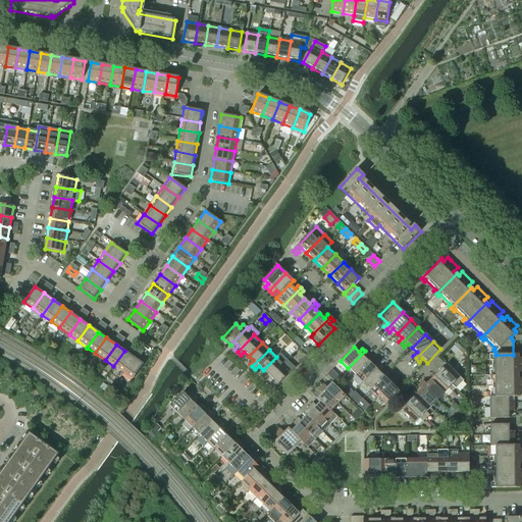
[(123,373),(134,358),(124,351),(113,366),(123,373)]
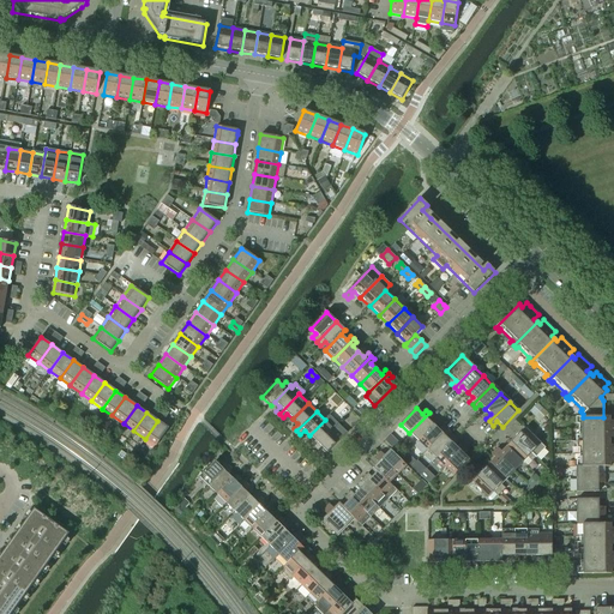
[(419,441),(434,426),(428,421),(433,416),(429,413),(409,433),(419,441)]
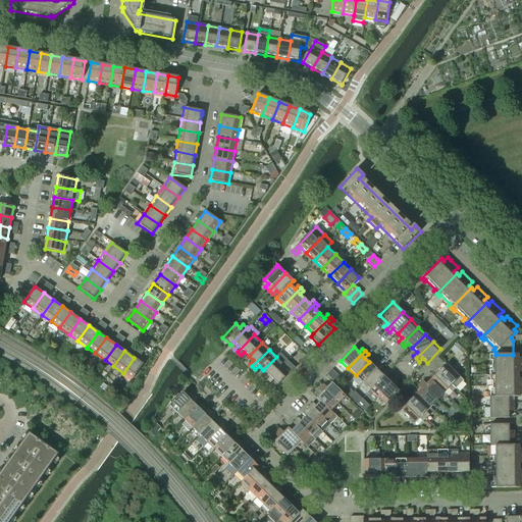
[(267,381),(288,361),(279,353),(276,357),(263,370),(268,375),(264,378),(267,381)]
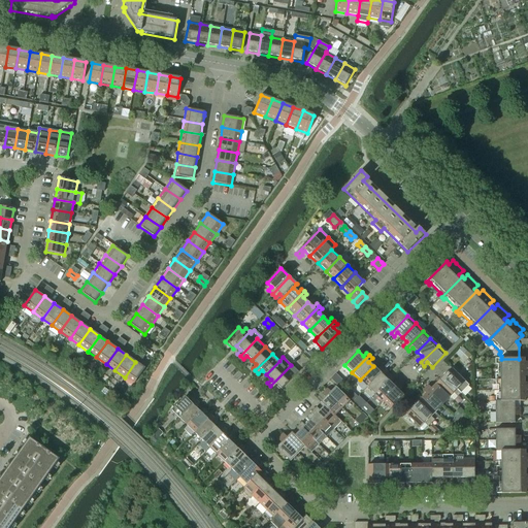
[(527,376),(527,362),(524,362),(524,359),(519,359),(501,359),(495,359),(495,363),(497,363),(497,376),(495,376),(495,380),(524,380),(524,377),(527,376)]
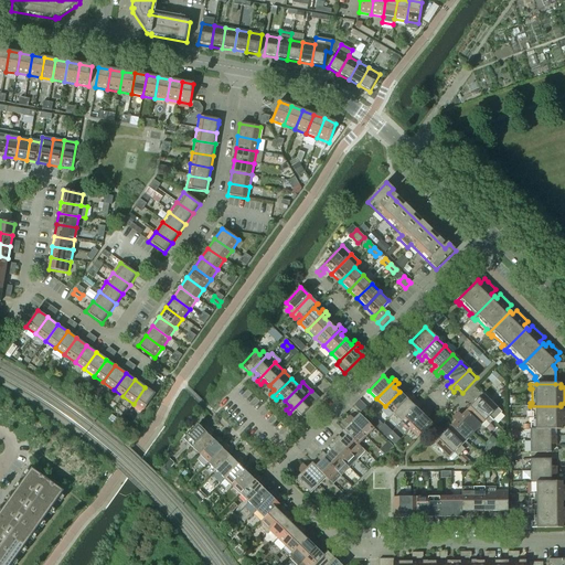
[(144,411),(156,394),(145,387),(134,404),(144,411)]
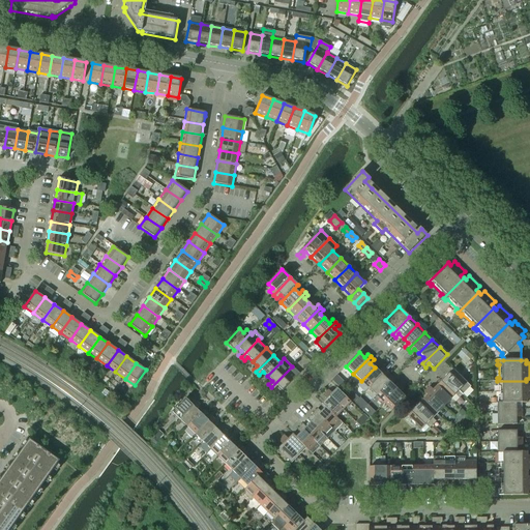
[(283,391),(296,378),(299,374),(292,366),(271,387),(274,389),(277,386),(283,391)]
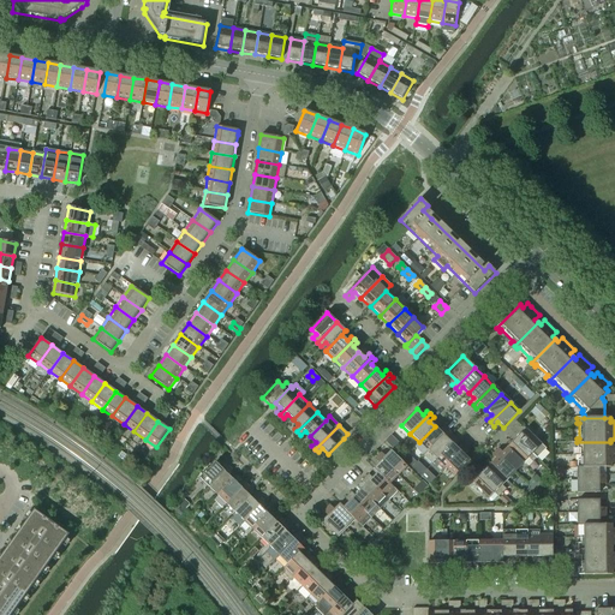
[(428,451),(448,431),(445,428),(440,431),(435,427),(419,442),(428,451)]
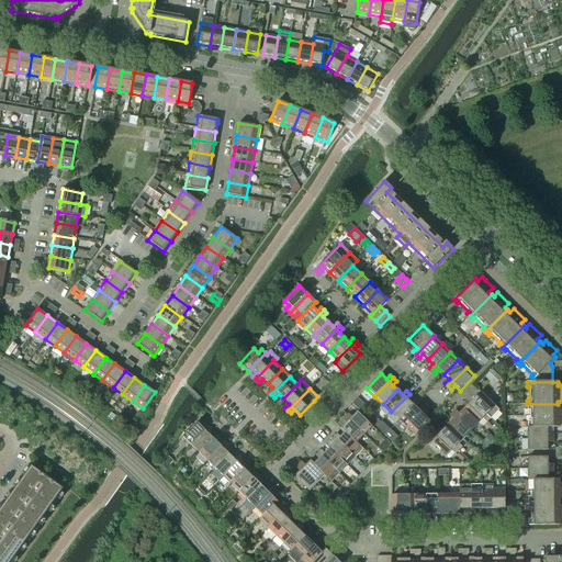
[(498,411),(480,393),(472,402),(490,419),(498,411)]
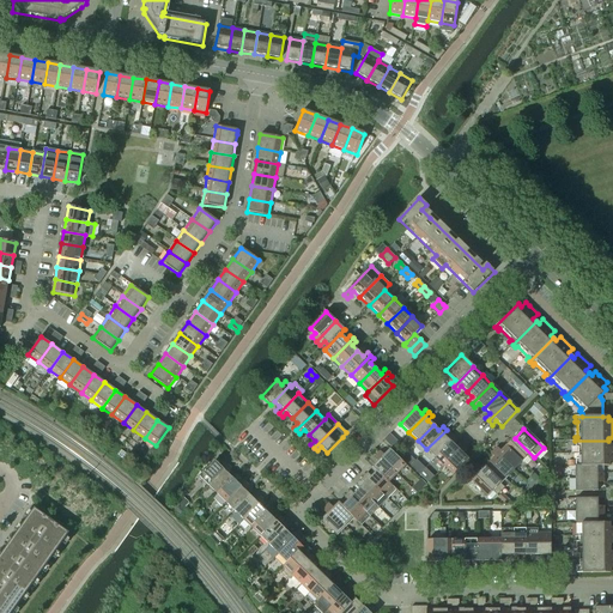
[(436,459),(451,442),(445,437),(449,432),(447,430),(426,449),(436,459)]
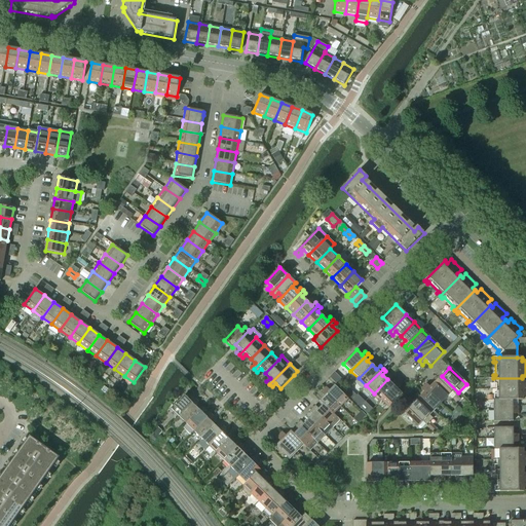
[(458,392),(442,376),(435,383),(448,397),(452,392),(455,396),(458,392)]
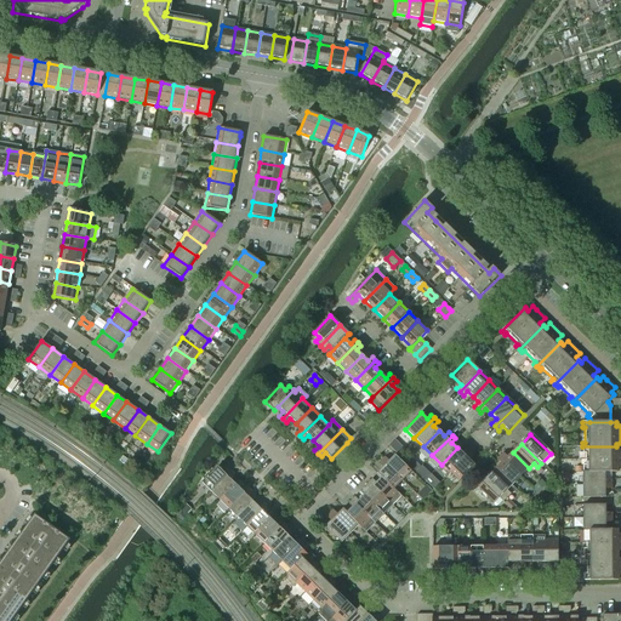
[(620,450),(616,451),(616,446),(582,446),(582,451),(585,451),(586,468),(582,468),(582,472),(605,472),(605,473),(617,473),(617,468),(620,467),(620,450)]
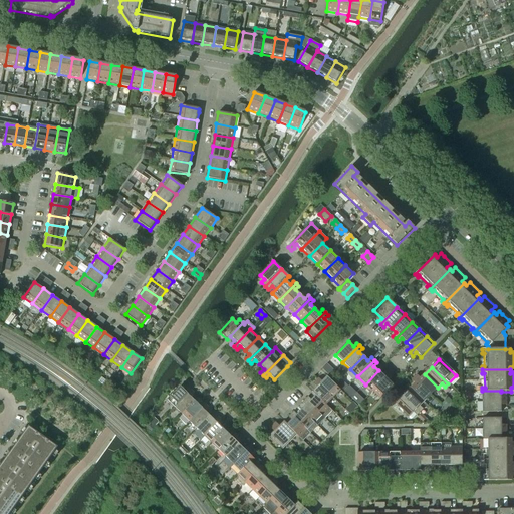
[(372,392),(389,374),(386,371),(382,375),(378,370),(365,384),(372,392)]
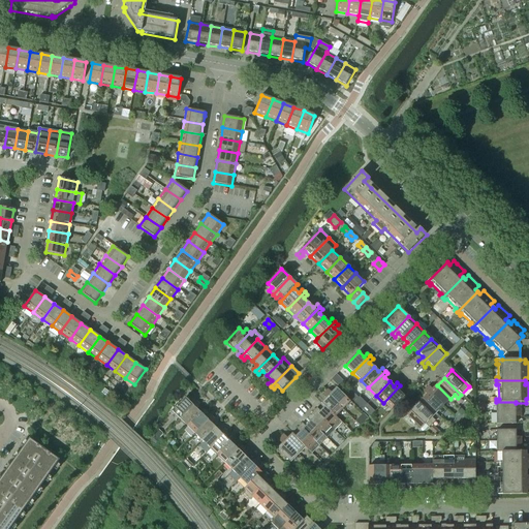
[(391,410),(404,397),(400,392),(403,389),(400,385),(383,403),(391,410)]
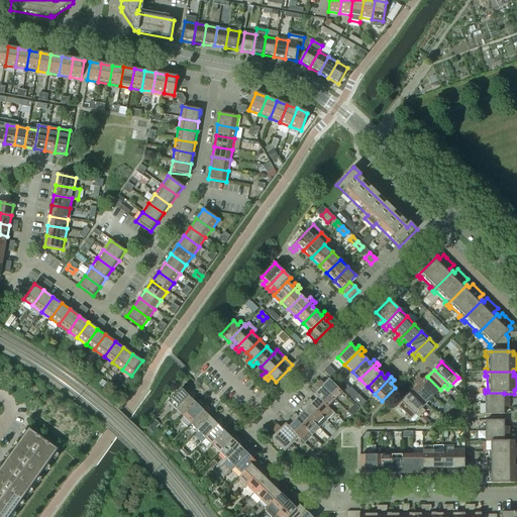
[(440,390),(427,377),(422,381),(419,378),(416,381),(433,397),(440,390)]
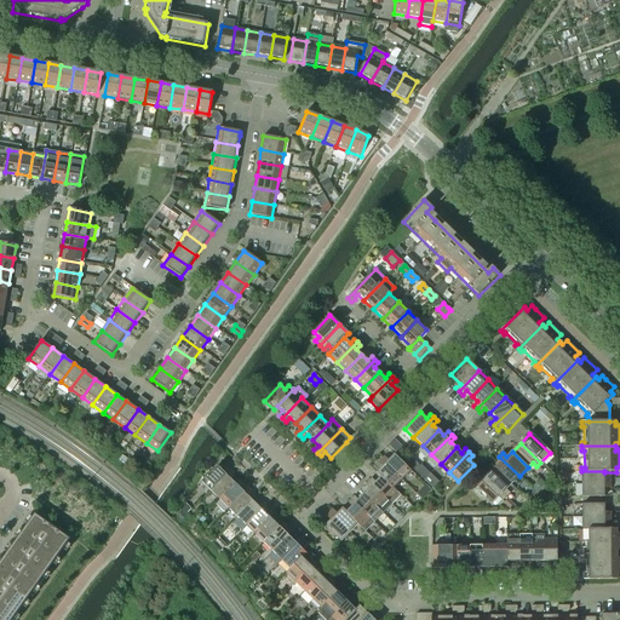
[(411,471),(395,455),(389,461),(384,457),(382,460),(401,480),(411,471)]
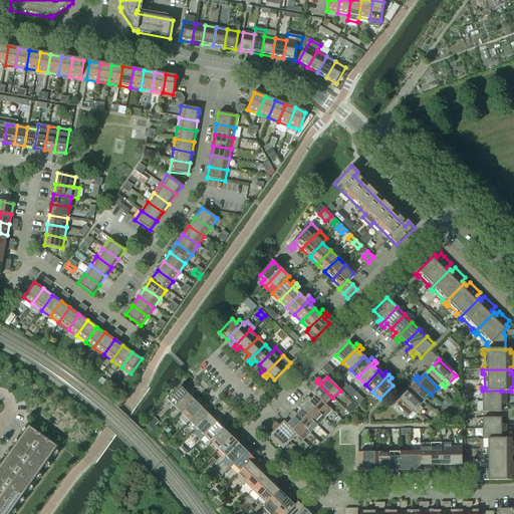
[(431,395),(414,378),(411,380),(415,384),(410,389),(424,402),(431,395)]
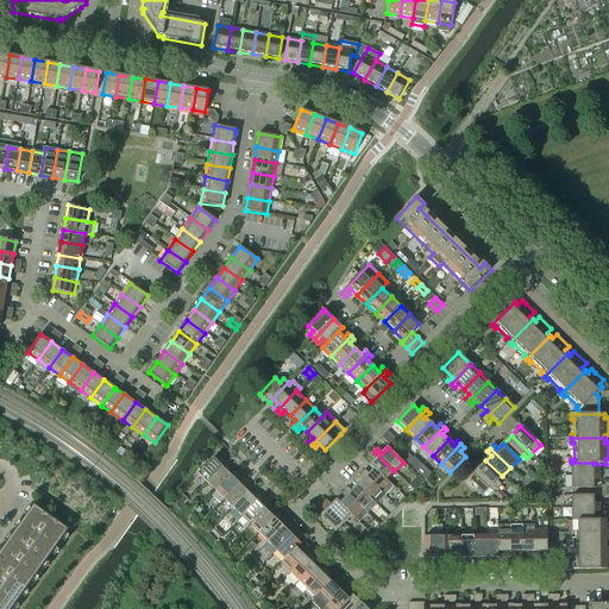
[(394,471),(375,452),(371,456),(375,459),(370,465),(374,469),(385,481),(387,479),(394,471)]
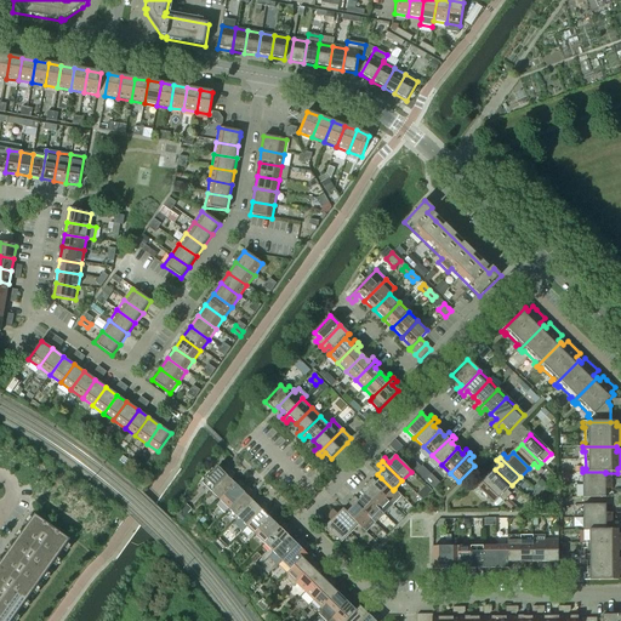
[(211,493),(231,472),(228,468),(223,473),(217,467),(201,483),(211,493)]
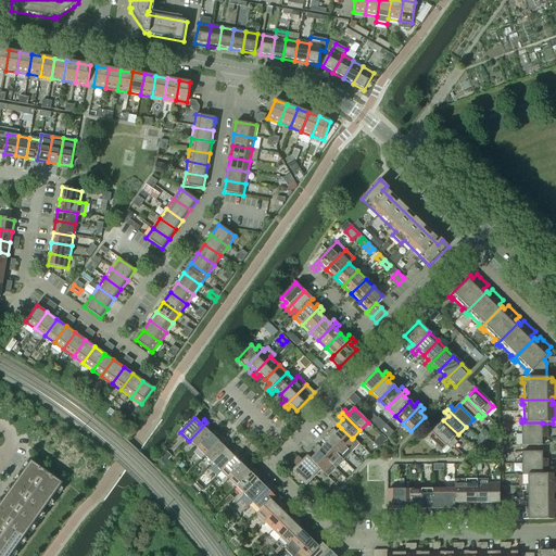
[(458,434),(443,420),(436,428),(454,446),(457,443),(454,439),(458,434)]
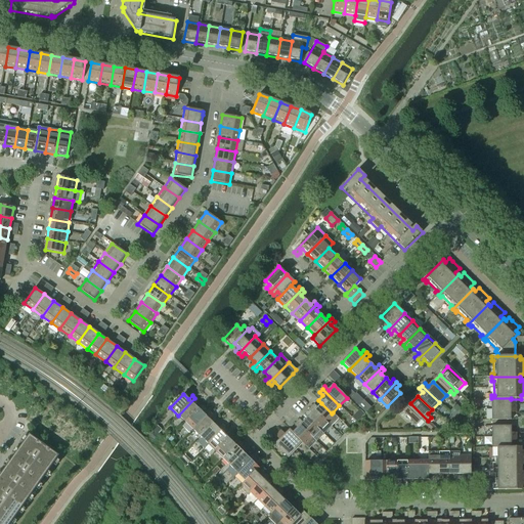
[(185,423),(199,409),(194,404),(198,401),(194,398),(178,416),(185,423)]
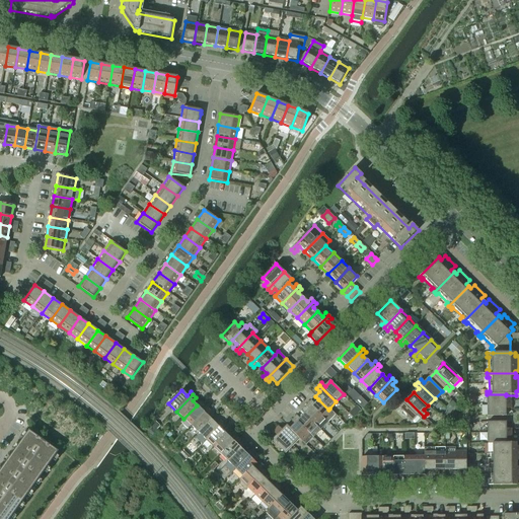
[(506,401),(506,395),(506,394),(487,394),(488,405),(511,405),(511,401),(506,401)]
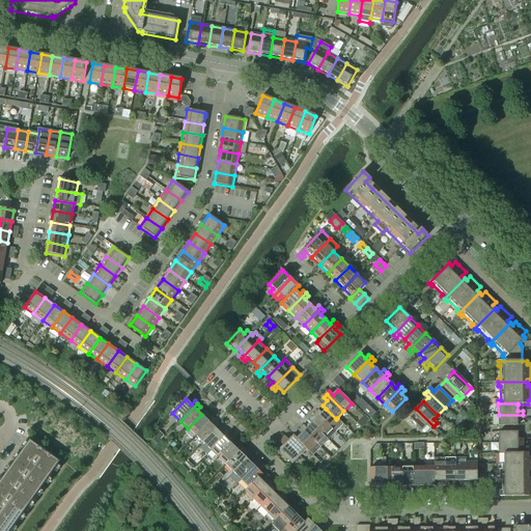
[(343,424),(337,418),(336,419),(326,409),(322,413),(317,410),(315,413),(335,432),(343,424)]
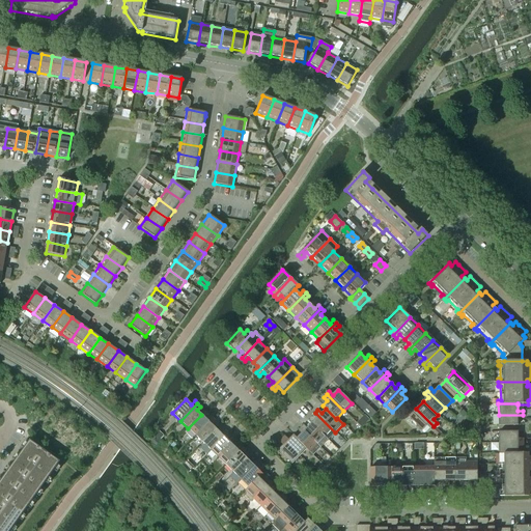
[(434,426),(416,409),(409,417),(422,430),(427,426),(430,429),(434,426)]
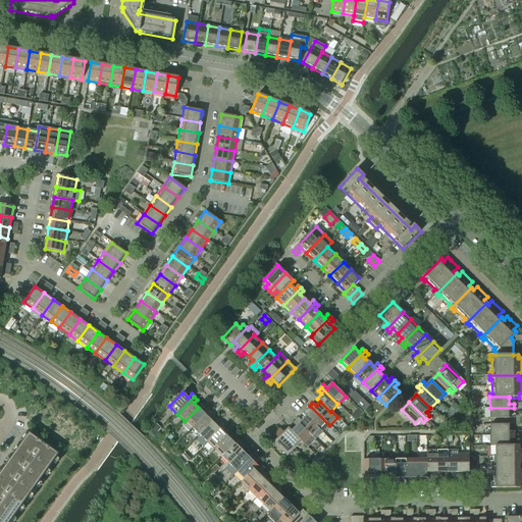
[(329,425),(310,406),(307,409),(311,412),(306,417),(322,432),(329,425)]
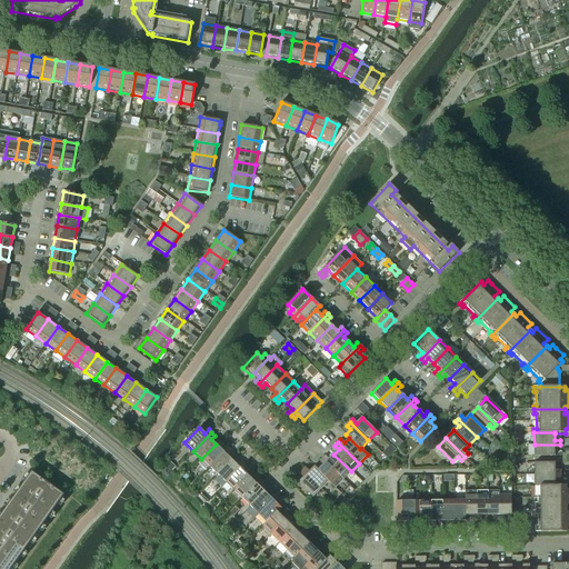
[(209,467),(228,448),(225,446),(221,449),(216,445),(201,459),(209,467)]
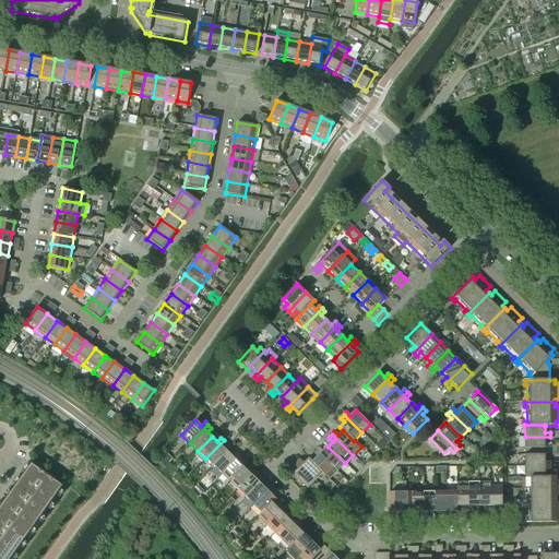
[(545,448),(545,440),(550,440),(550,437),(525,437),(525,449),(545,448)]
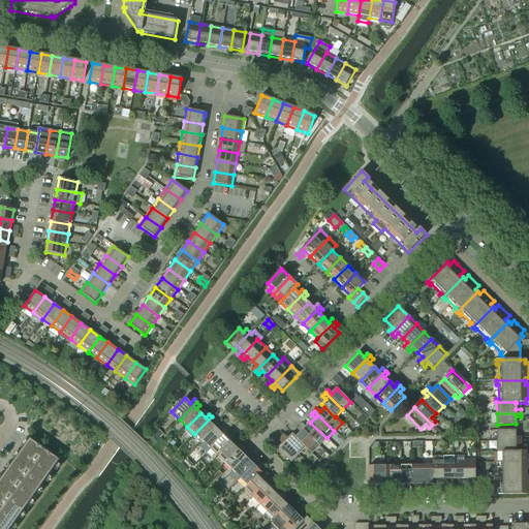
[(203,441),(216,428),(211,424),(215,419),(212,416),(194,434),(203,441)]
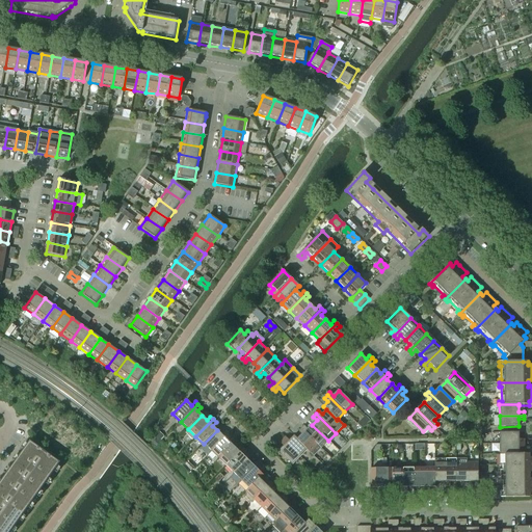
[(328,441),(312,425),(308,429),(303,426),(300,429),(321,449),(328,441)]
